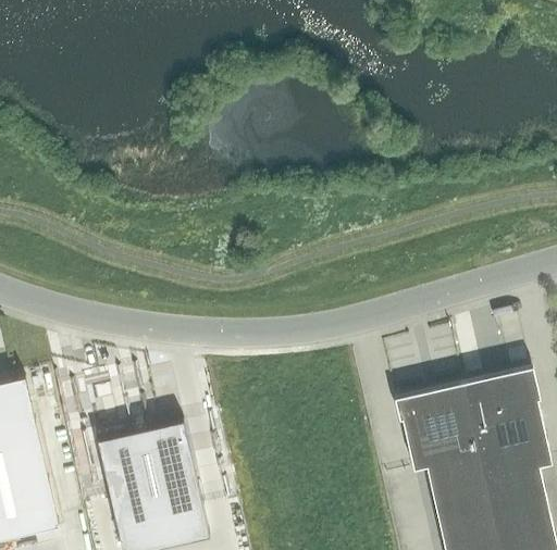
[(479,454),(485,479),(539,466),(539,467),(552,464),(536,400),(540,400),(532,369),(463,384),(479,454)]
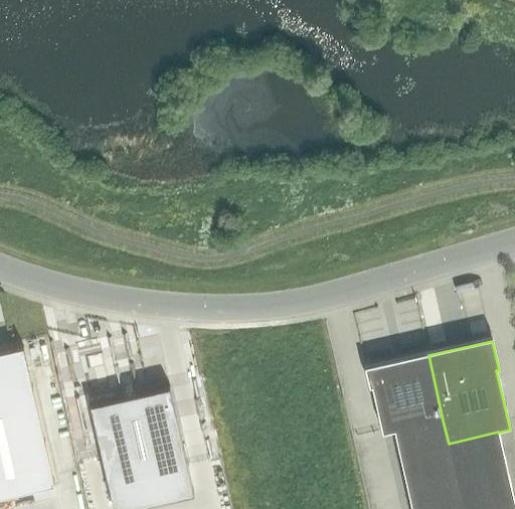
[(0,355),(0,500),(53,488),(22,350),(0,355)]
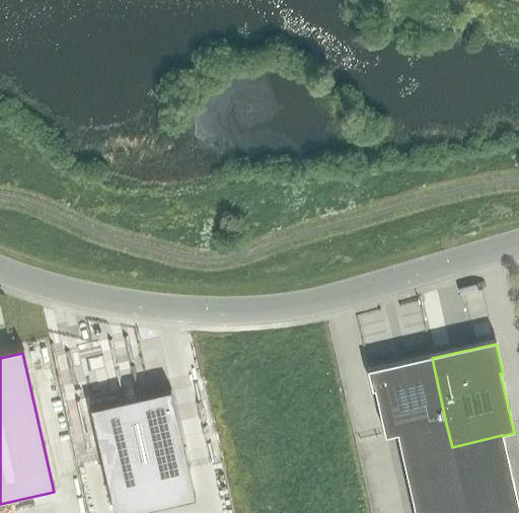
[(446,424),(432,358),(367,373),(372,394),(375,393),(385,439),(396,436),(446,424)]
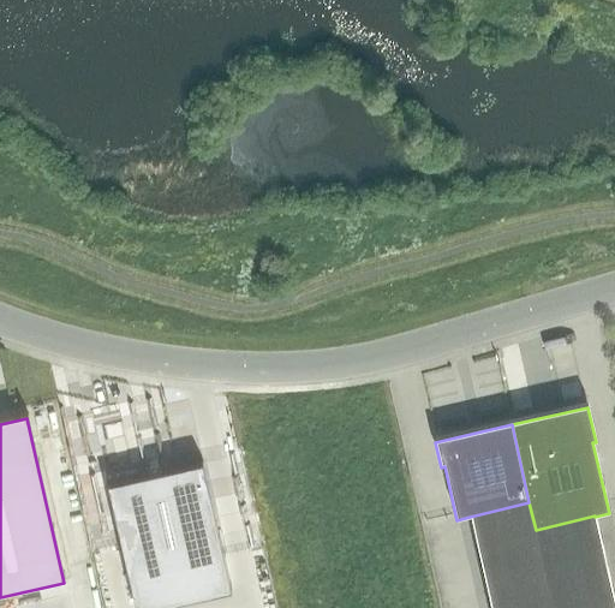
[(202,466),(107,488),(129,583),(224,561),(202,466)]
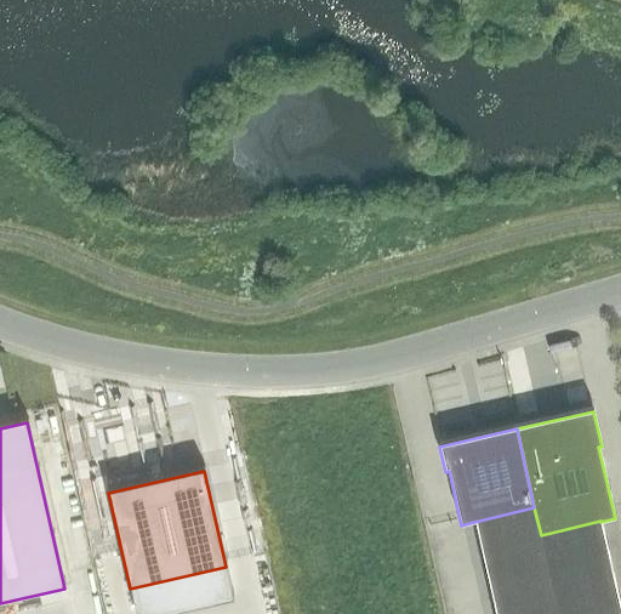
[(480,549),(541,535),(534,507),(474,522),(480,549)]
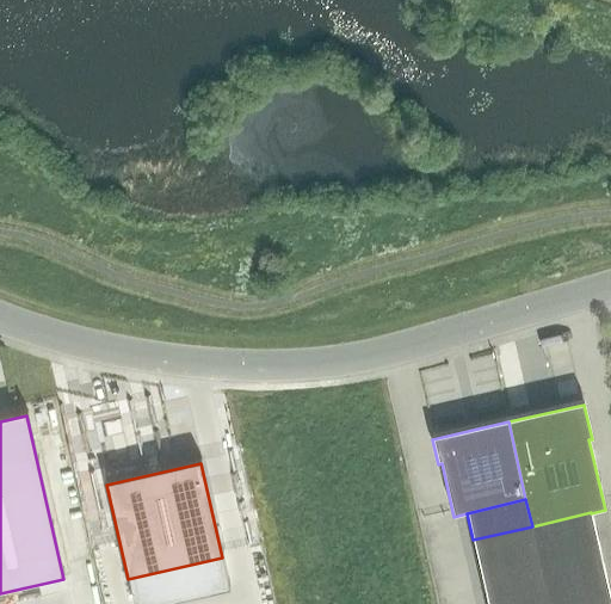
[(532,527),(538,553),(597,540),(591,513),(591,512),(532,527)]
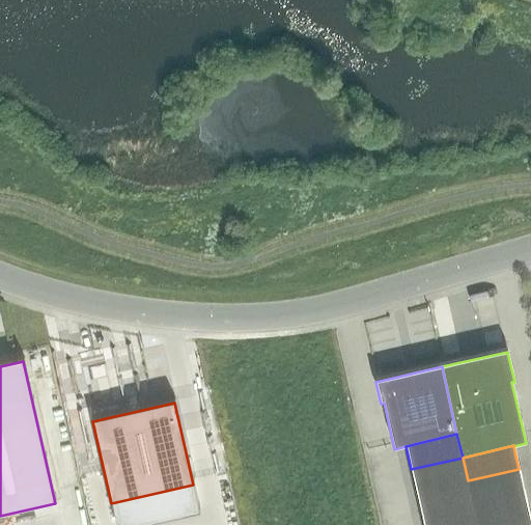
[(462,458),(411,469),(416,492),(467,480),(462,458)]
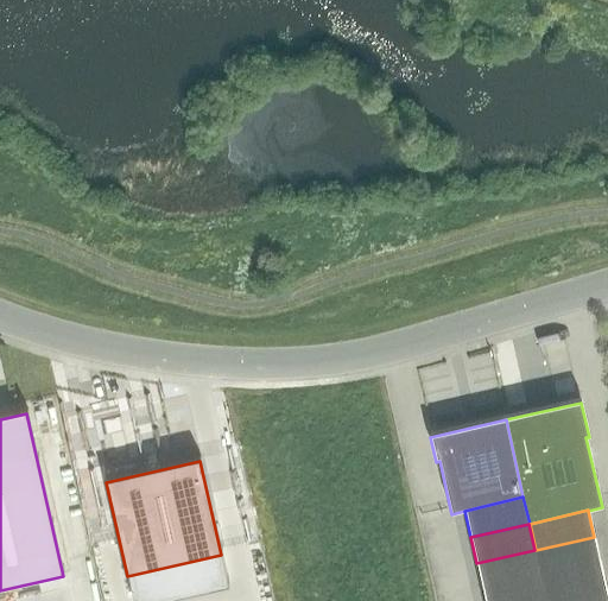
[(536,550),(542,576),(600,563),(594,537),(536,550)]
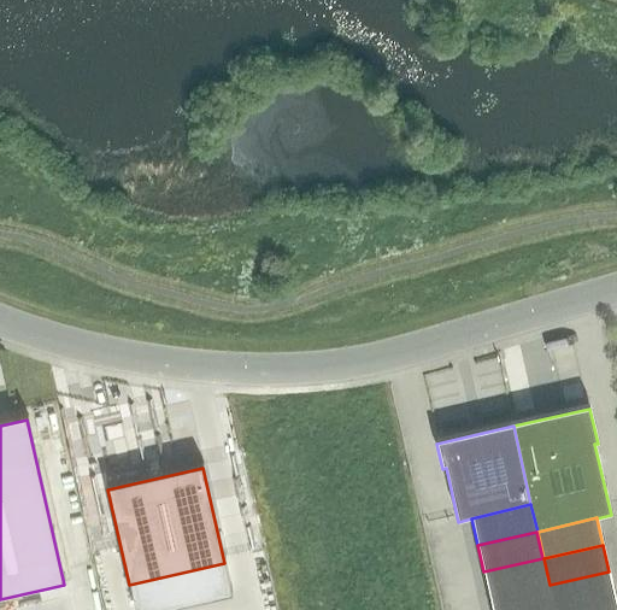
[(542,558),(483,572),(489,598),(548,585),(542,558)]
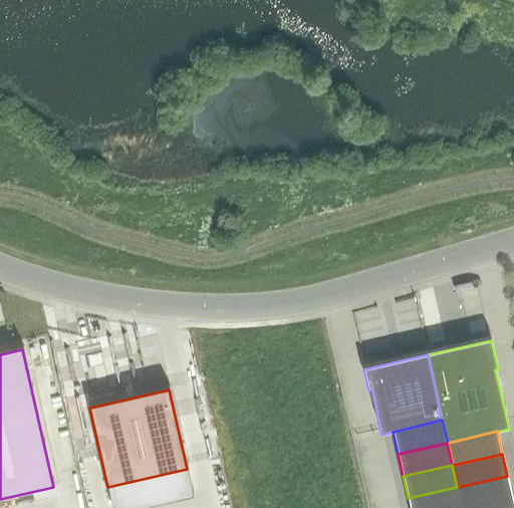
[(507,476),(458,487),(463,507),(472,507),(512,498),(507,476)]
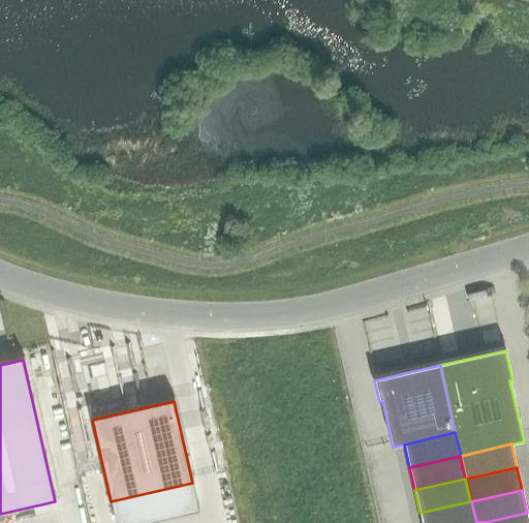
[(470,501),(419,513),(422,522),(475,522),(470,501)]
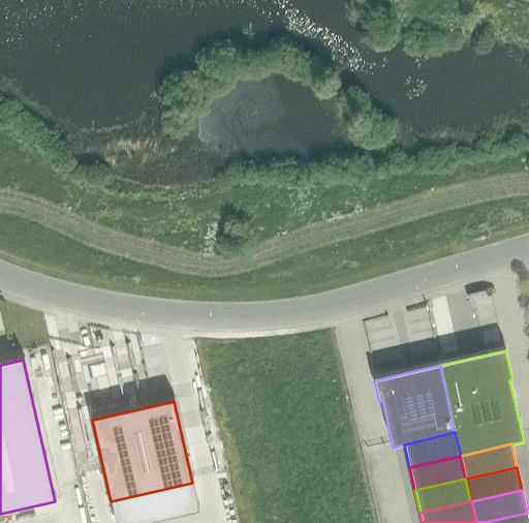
[(528,522),(528,521),(527,513),(486,522),(528,522)]
